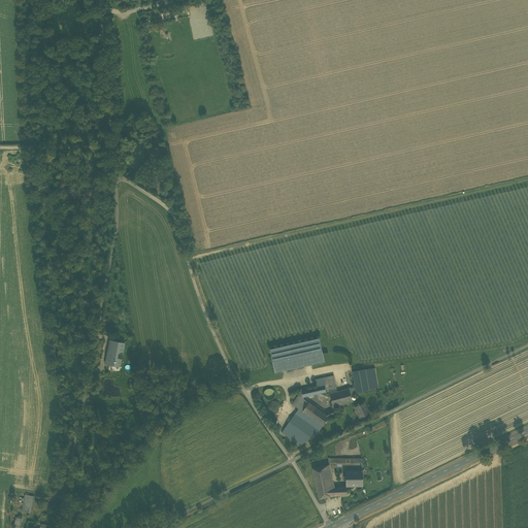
[(270,350),(275,372),(324,362),(319,338),(275,349),(270,350)]
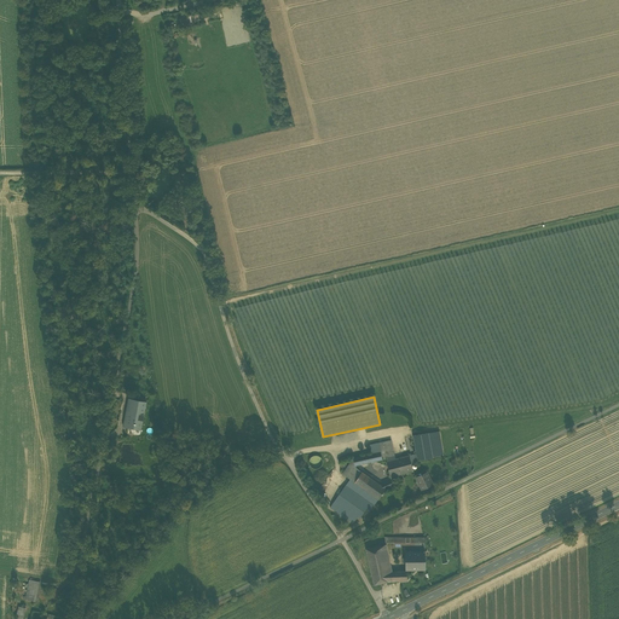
[(123,427),(142,431),(146,403),(134,400),(132,416),(126,415),(123,427)]
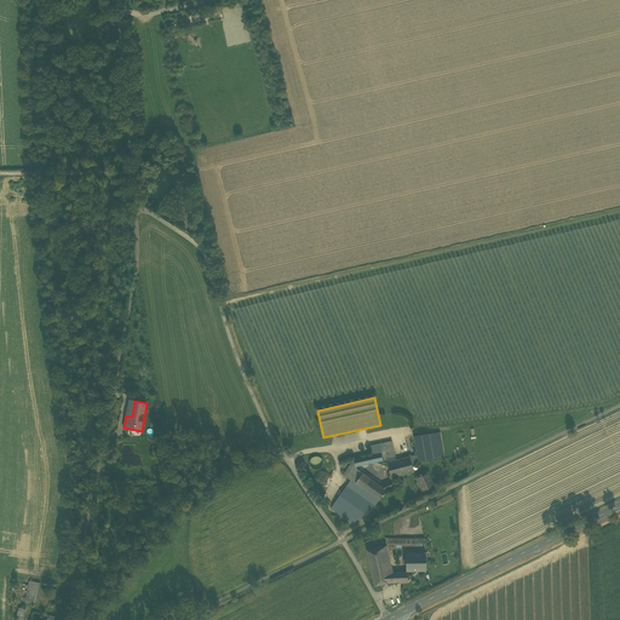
[(431,446),(434,458),(445,457),(441,432),(429,434),(431,446)]
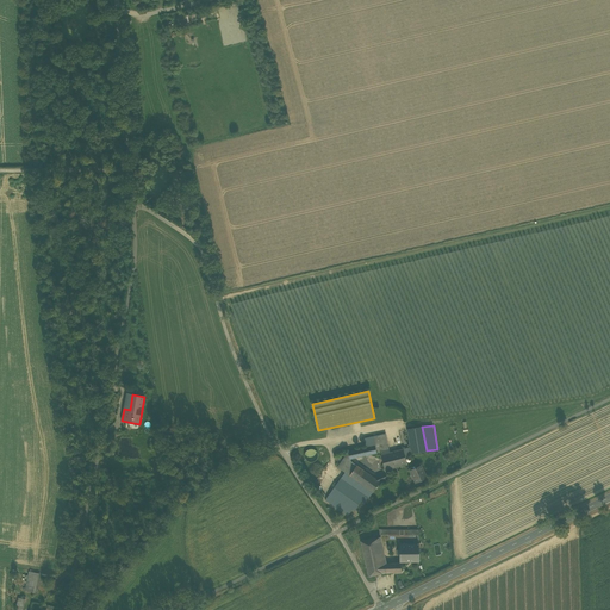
[(403,449),(404,455),(427,450),(424,439),(422,427),(408,430),(410,447),(403,449)]
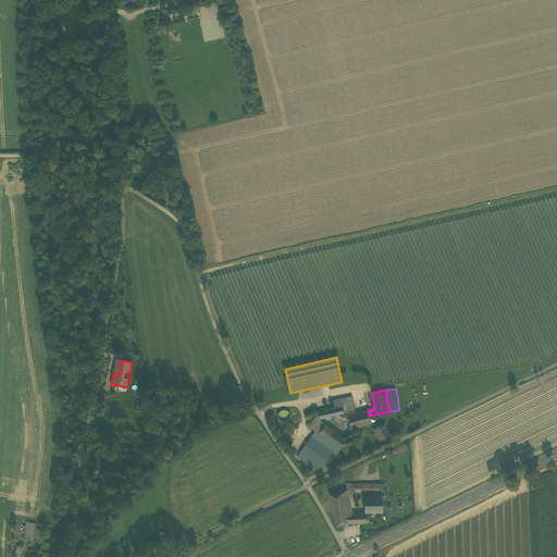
[(345,398),(348,411),(355,410),(351,396),(345,398)]
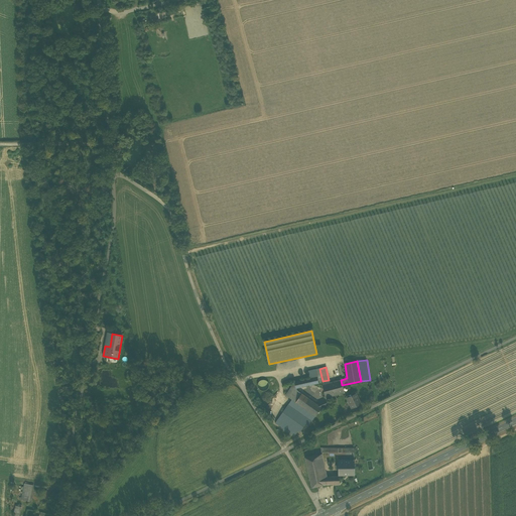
[(309,379),(307,379),(308,385),(321,382),(323,382),(323,381),(319,369),(308,371),(309,379)]
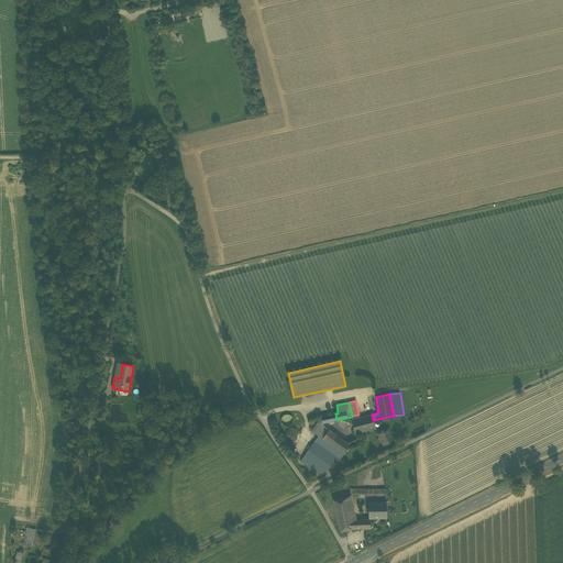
[(288,414),(284,415),(282,418),(283,422),(287,426),(291,424),(294,421),(293,416),(288,414)]
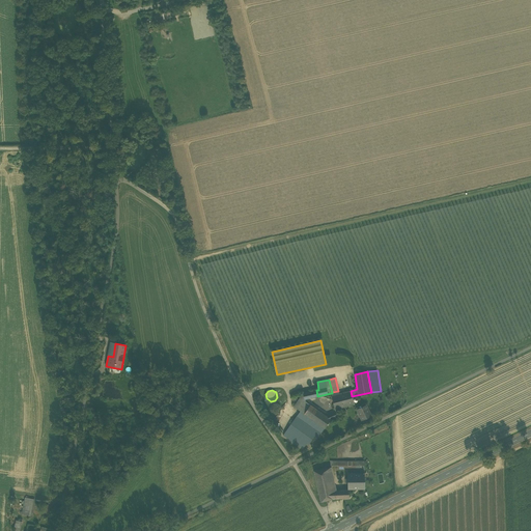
[(305,399),(314,397),(313,391),(303,393),(303,394),(305,399)]
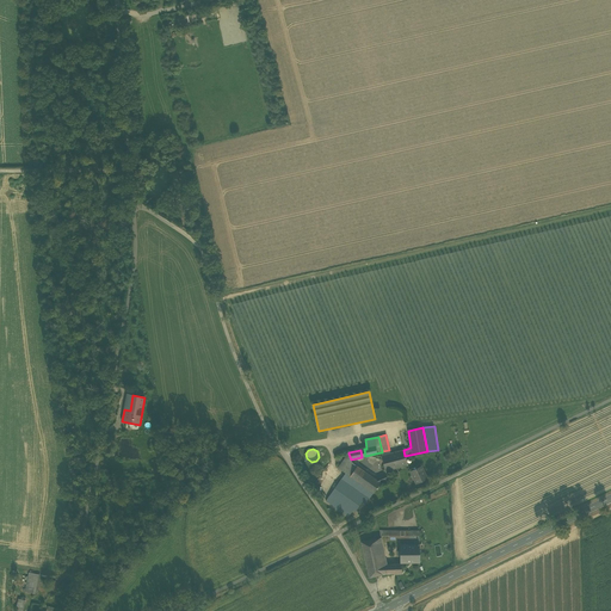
[(381,452),(386,471),(407,466),(405,456),(403,450),(390,454),(389,450),(382,451),(382,452),(381,452)]
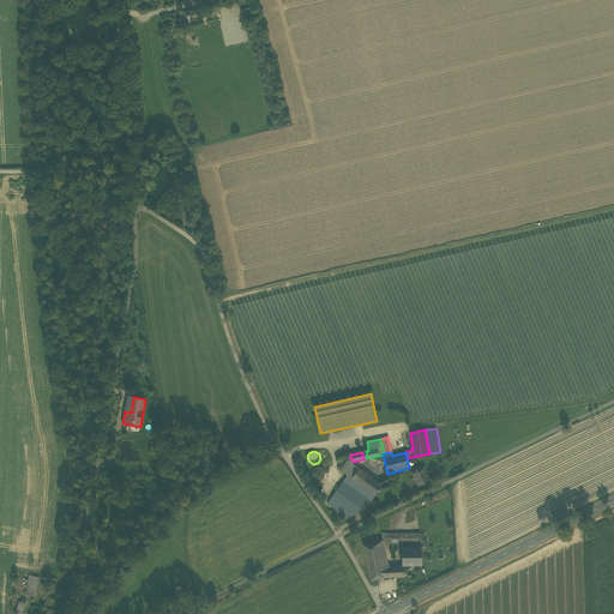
[(339,470),(348,476),(355,465),(353,462),(350,456),(339,470)]
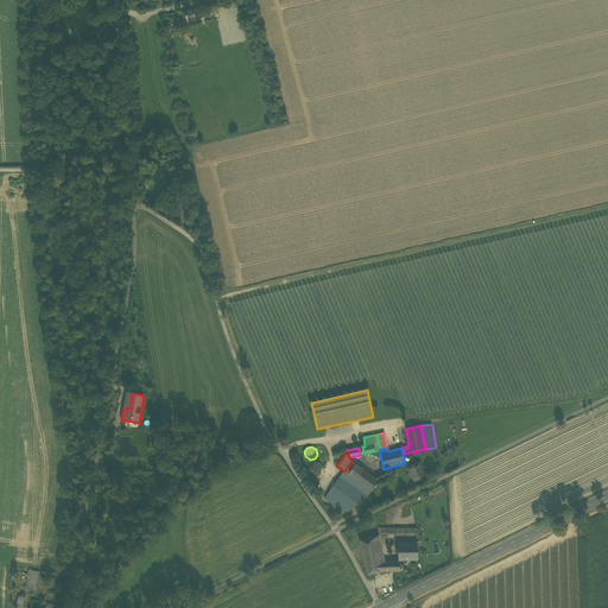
[(373,476),(352,461),(344,472),(340,476),(324,499),(347,514),(353,507),(354,508),(361,499),(365,501),(379,481),(373,476)]
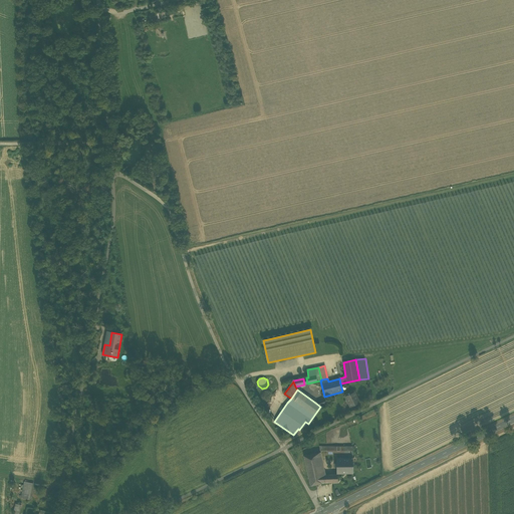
[(345,397),(350,408),(359,403),(354,393),(345,397)]
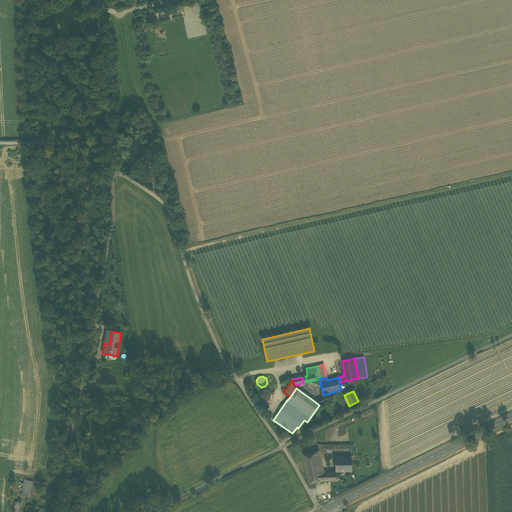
[(347,453),(347,456),(352,456),(351,445),(318,445),(319,449),(326,449),(326,453),(347,453)]
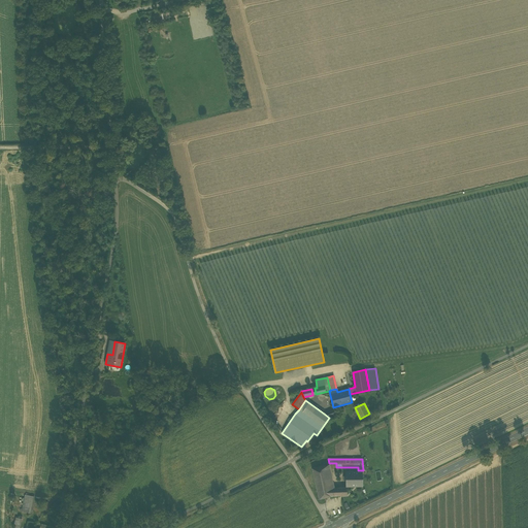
[(330,488),(334,488),(329,464),(325,466),(330,488)]
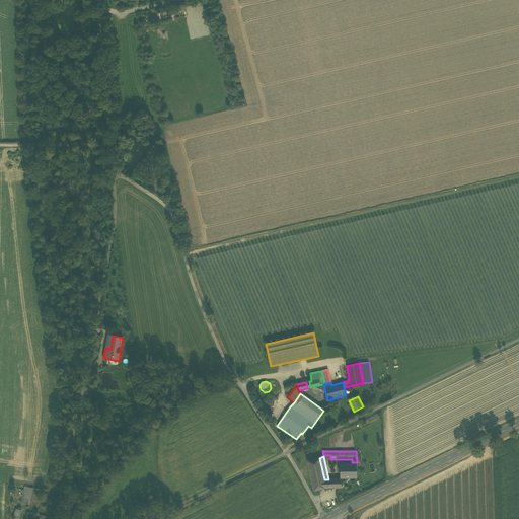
[(326,488),(324,479),(319,458),(307,460),(313,491),(326,488)]
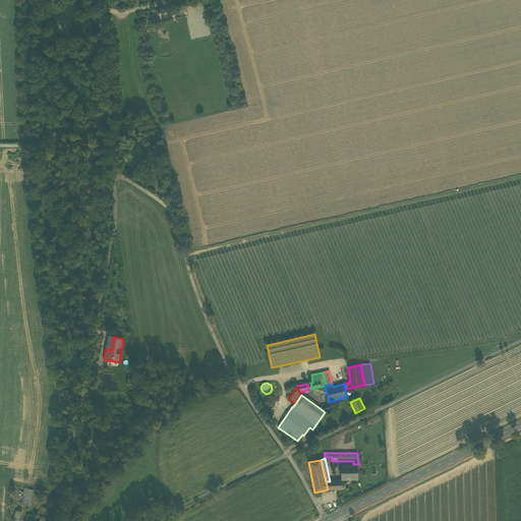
[(342,480),(358,479),(358,464),(353,464),(343,465),(341,465),(342,480)]
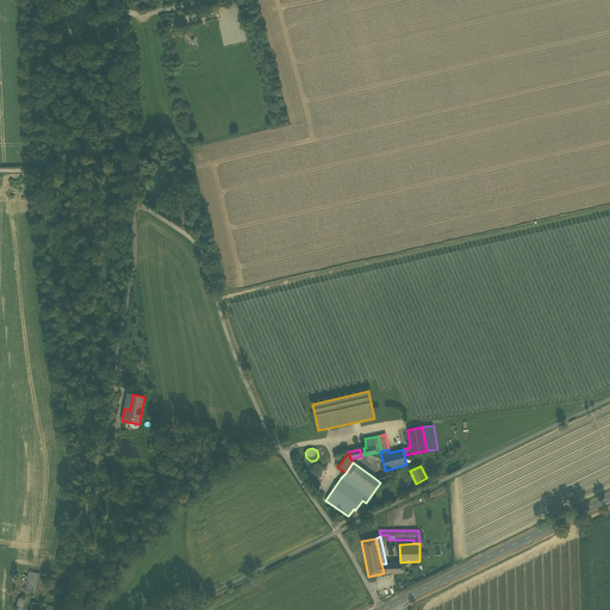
[(386,564),(381,564),(384,573),(402,572),(402,564),(386,564)]
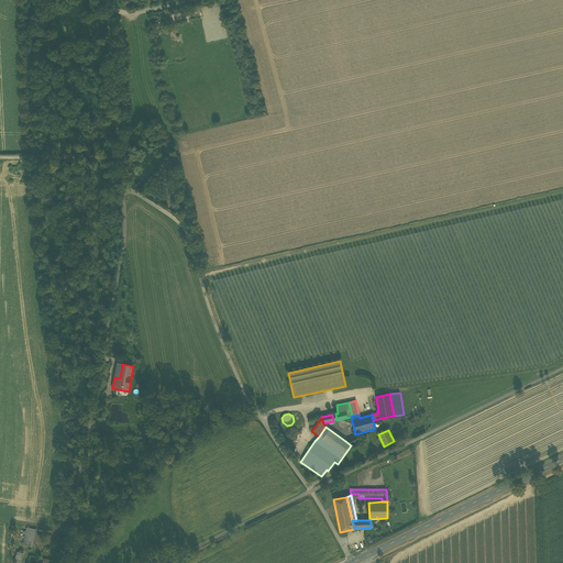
[(23,545),(29,547),(33,529),(26,527),(23,545)]
